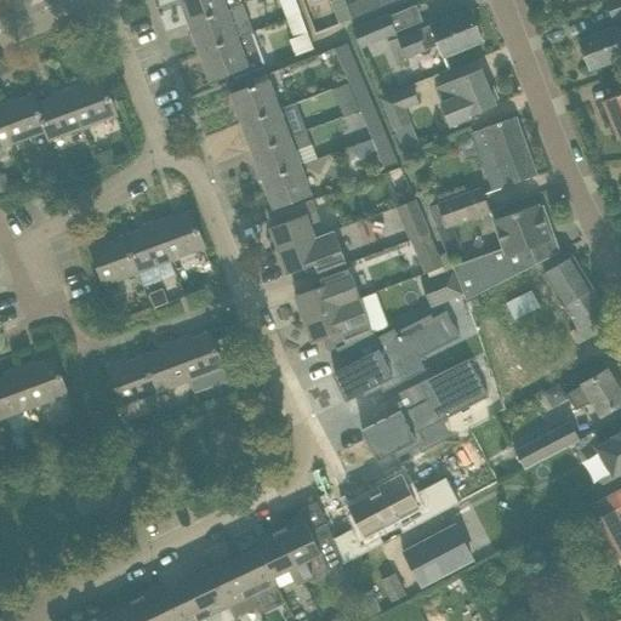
[(181,0),(189,22),(240,3),(239,0),(181,0)]
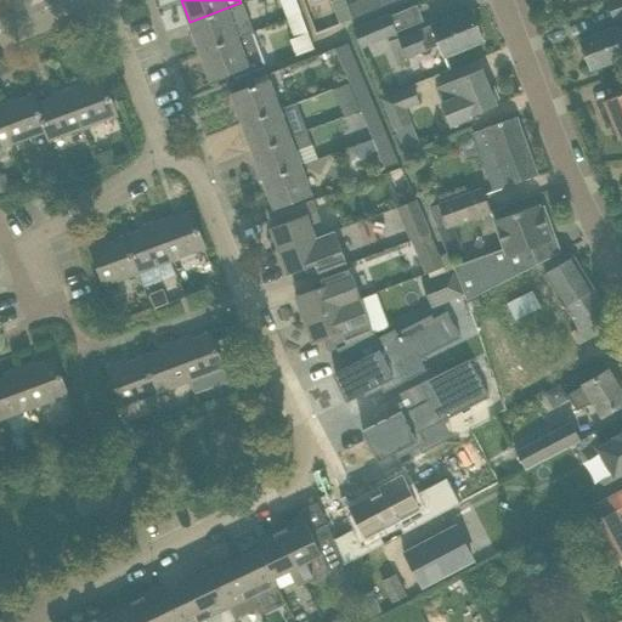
[(278,0),(287,18),(300,13),(295,0),(278,0)]
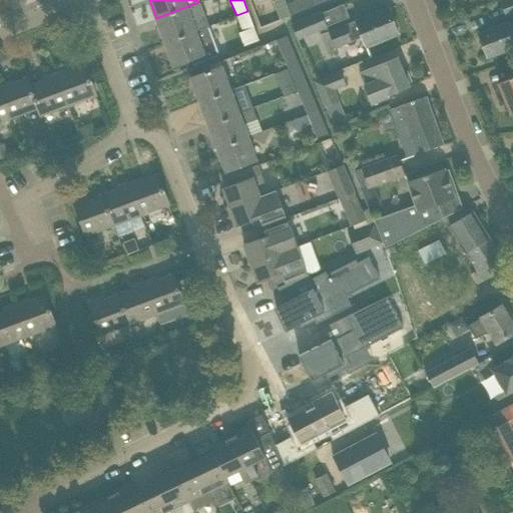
[(312,0),(299,0),(287,5),(292,15),(315,6),(312,0)]
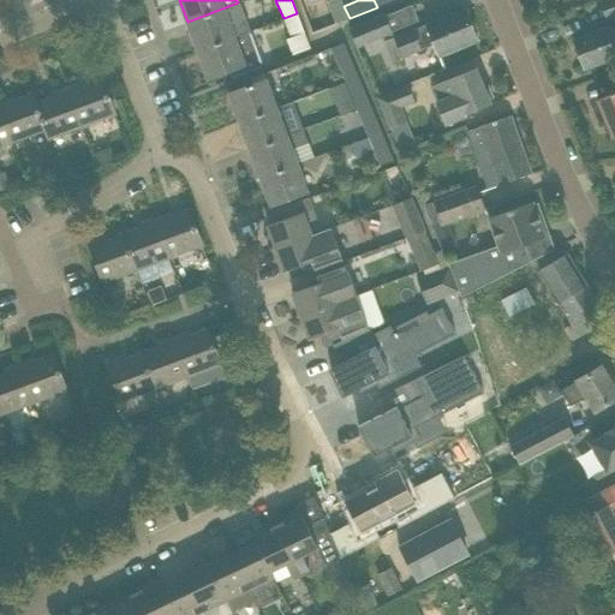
[(573,40),(585,70),(614,58),(614,0),(601,0),(610,25),(573,40)]
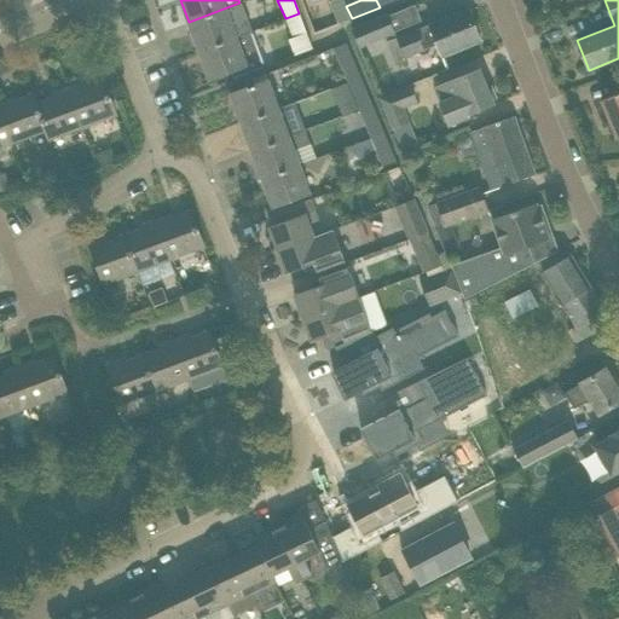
[(189,22),(198,51),(236,36),(231,24),(246,18),(239,3),(189,22)]
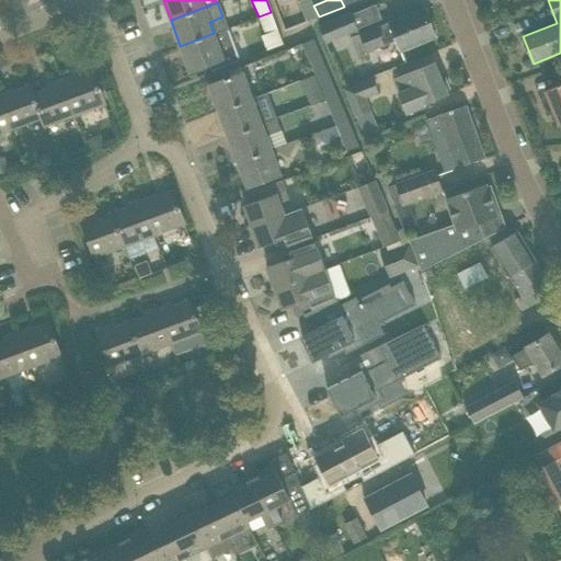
[(319,16),(313,6),(300,11),(305,23),(319,16)]
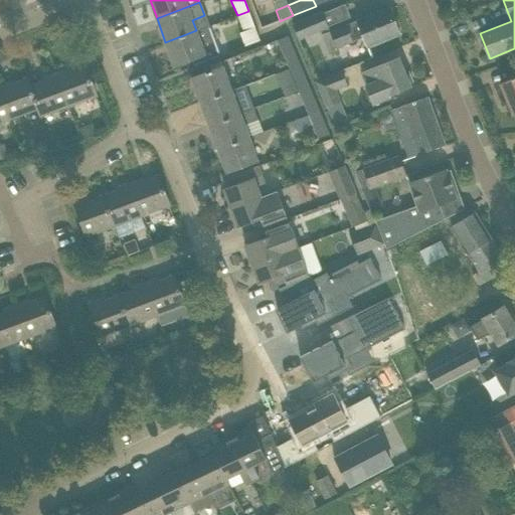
[(321,35),(328,52),(336,48),(336,49),(363,37),(367,47),(400,34),(389,7),(321,35)]
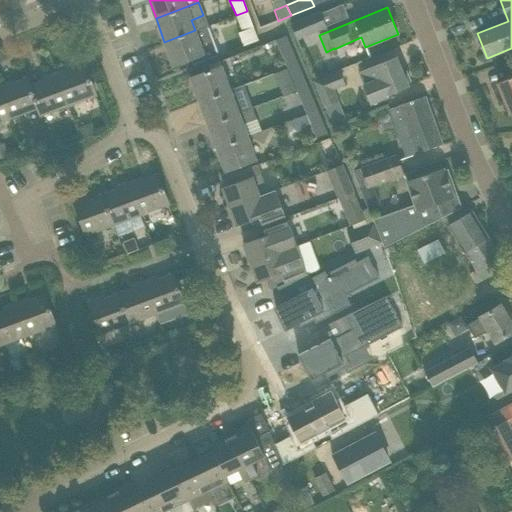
[(247,11),(236,15),(246,44),(258,40),(247,11)]
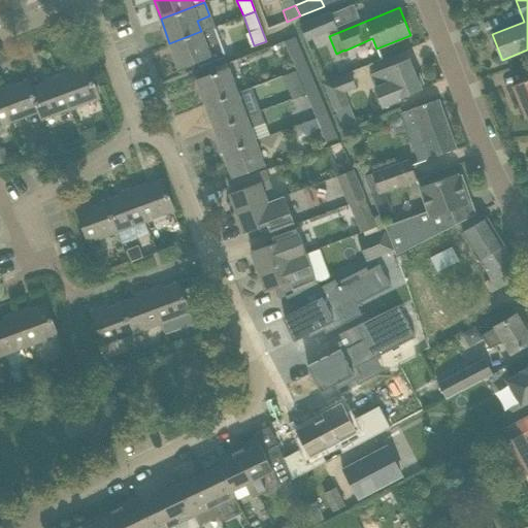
[(299,24),(306,41),(336,29),(329,11),(299,24)]
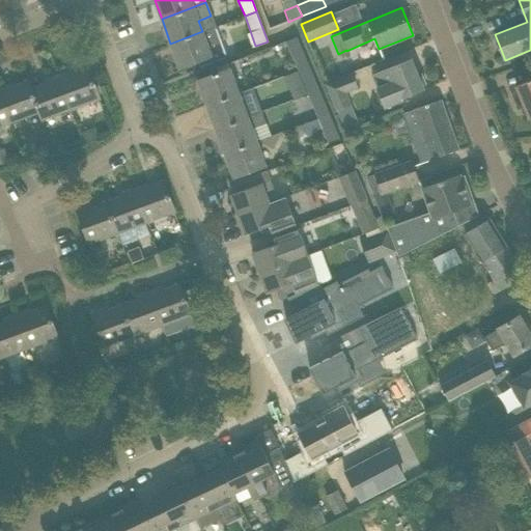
[(202,31),(170,44),(179,68),(198,61),(200,67),(226,57),(215,27),(202,31)]
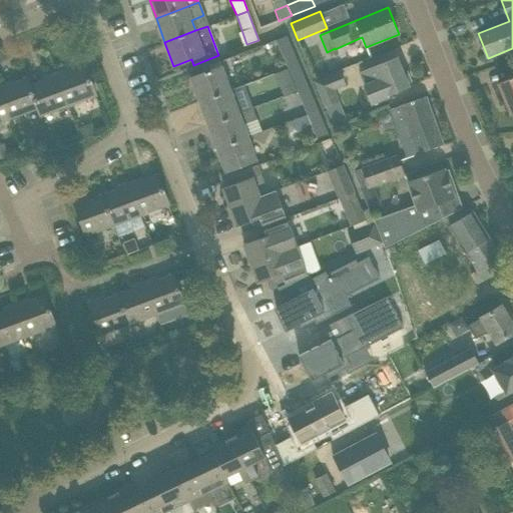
[(275,40),(287,68),(299,63),(287,36),(275,40)]
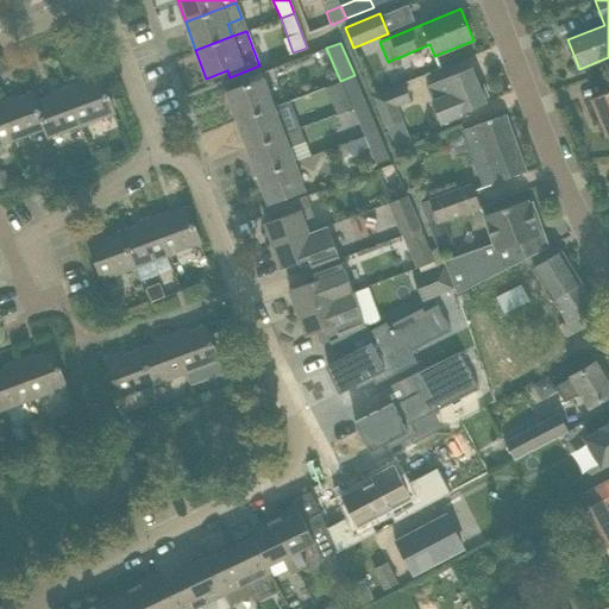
[(484,99),(489,96),(483,83),(478,86),(471,69),(445,80),(427,88),(443,123),(462,115),(460,112),(485,101),(484,99)]
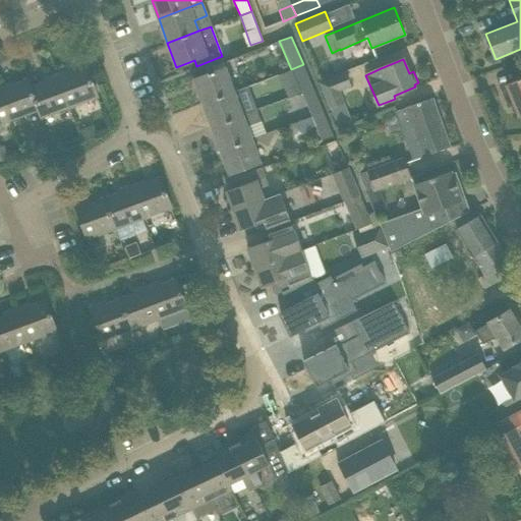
[(301,93),(313,88),(303,64),(291,69),(280,73),(284,84),(290,82),(295,96),(301,93)]
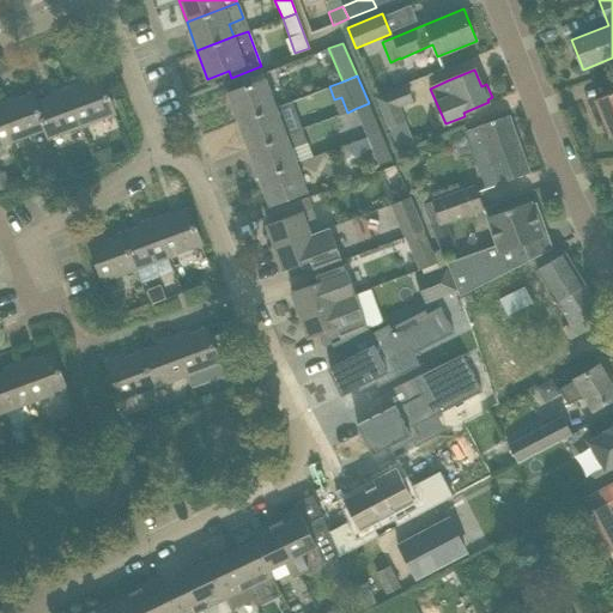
[(82,82),(67,87),(82,127),(115,114),(102,78),(83,85),(82,82)]
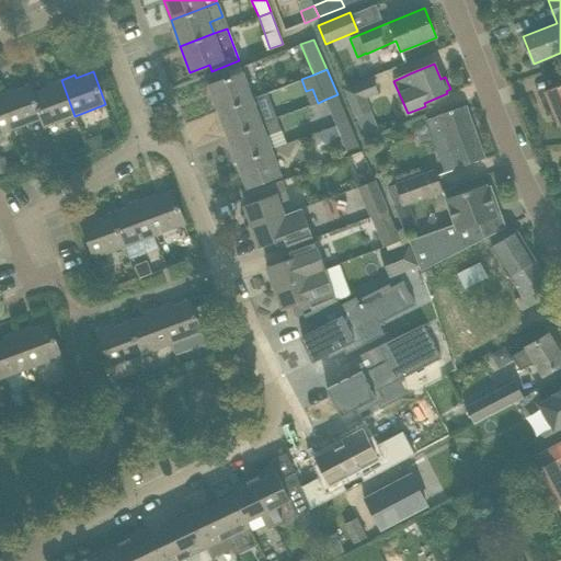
[(208,84),(218,111),(253,98),(243,71),(208,84)]
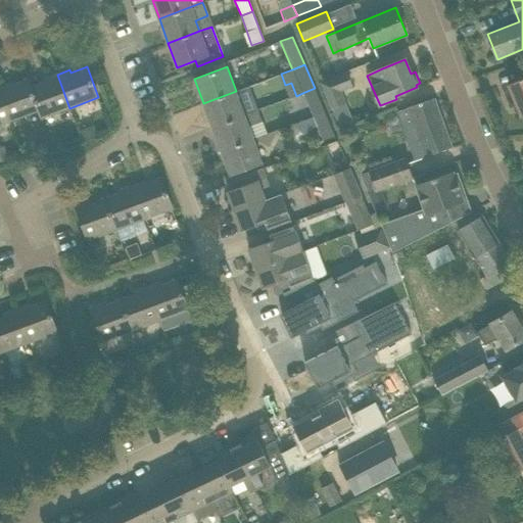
[(322,83),(340,129),(353,124),(340,91),(351,87),(346,74),(322,83)]
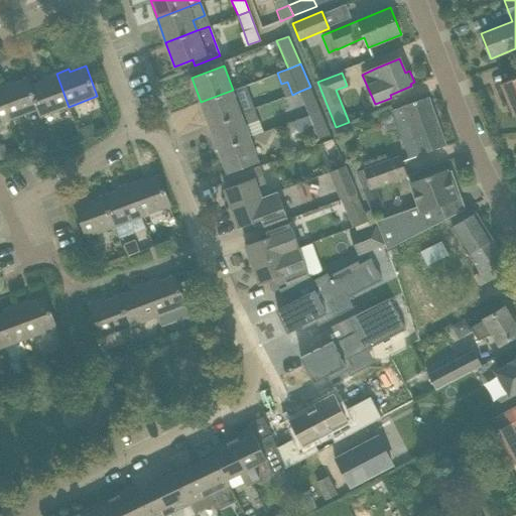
[(45,81),(30,86),(38,109),(38,110),(41,117),(69,107),(56,74),(44,78),(45,81)]
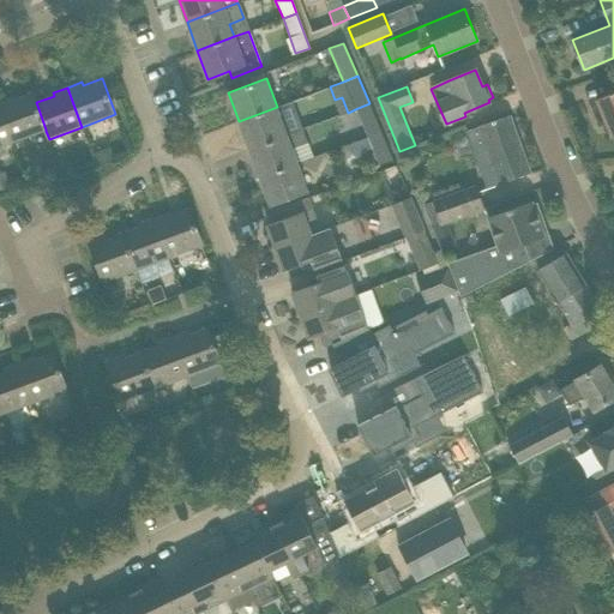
[(613,91),(597,100),(613,137),(613,136),(613,91)]
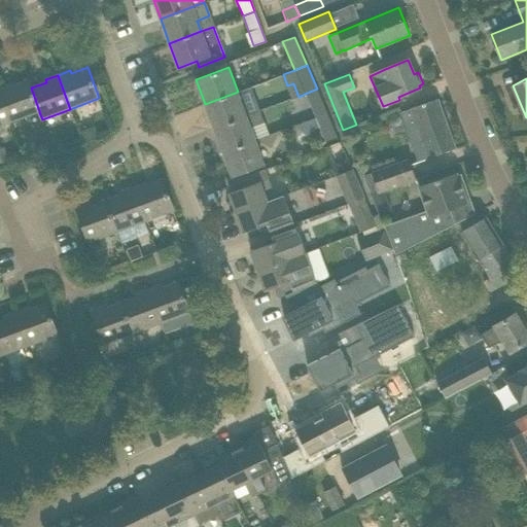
[(11,83),(0,86),(0,90),(11,121),(39,112),(39,111),(31,88),(29,79),(12,85),(11,83)]
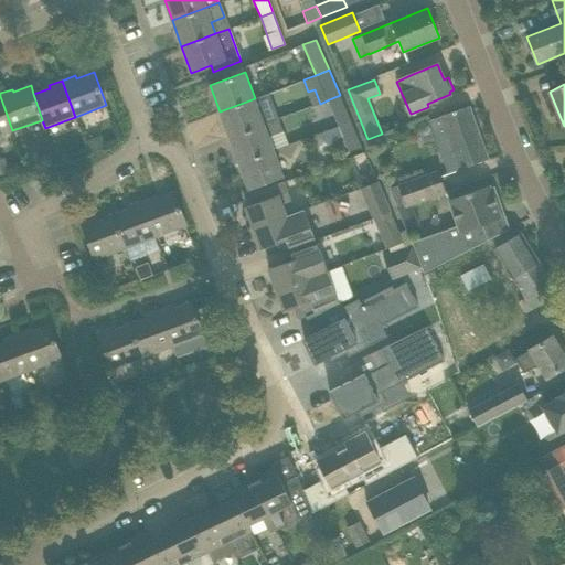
[(337,126),(338,126),(350,120),(340,95),(327,100),(333,116),(321,121),(326,130),(337,126)]
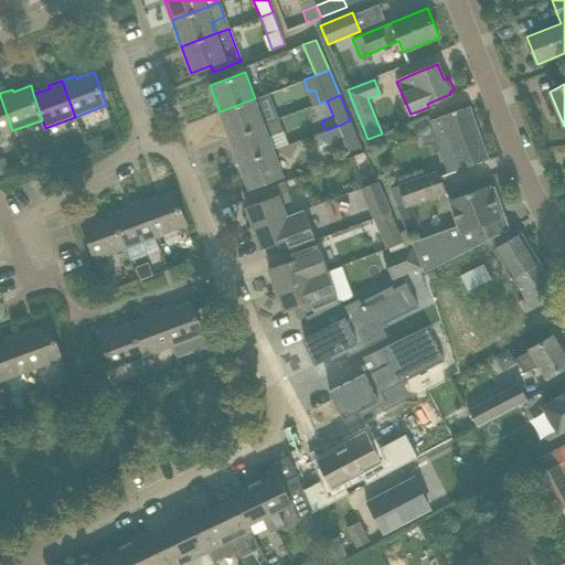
[(0,135),(12,130),(0,96),(0,135)]
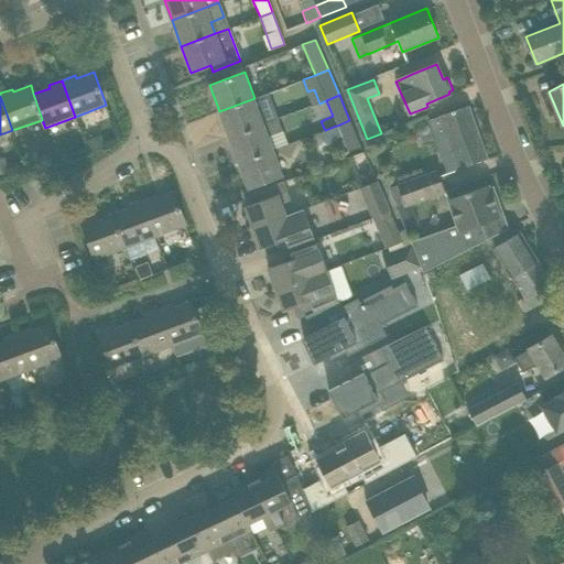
[(219,111),(229,137),(264,123),(255,98),(219,111)]
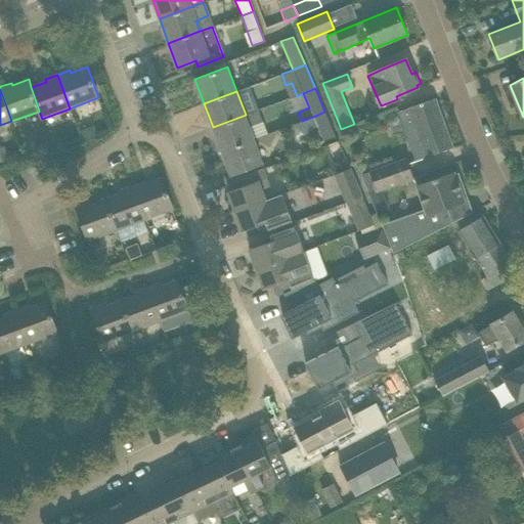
[(396,113),(415,162),(452,147),(435,99),(396,113)]
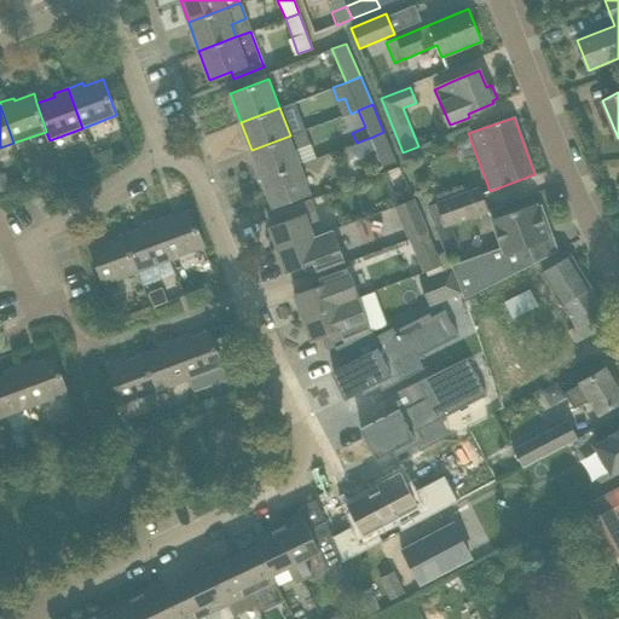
[(252,150),(261,178),(300,165),(295,150),(311,144),(306,129),(290,136),(252,150)]
